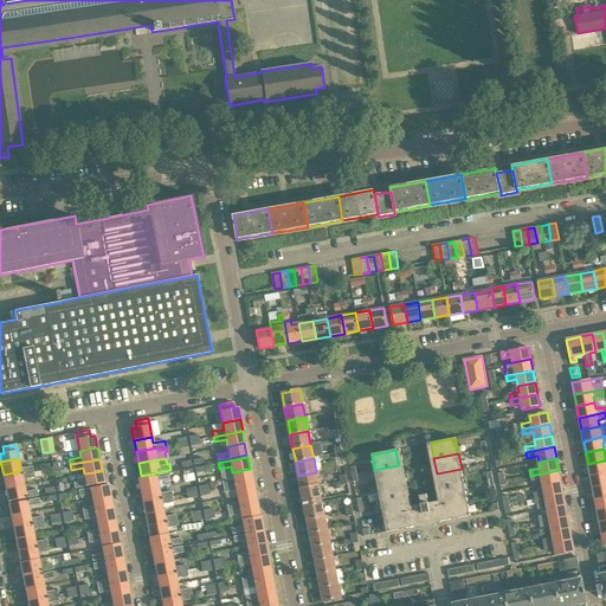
[(591,476),(605,472),(605,461),(588,464),(591,476)]
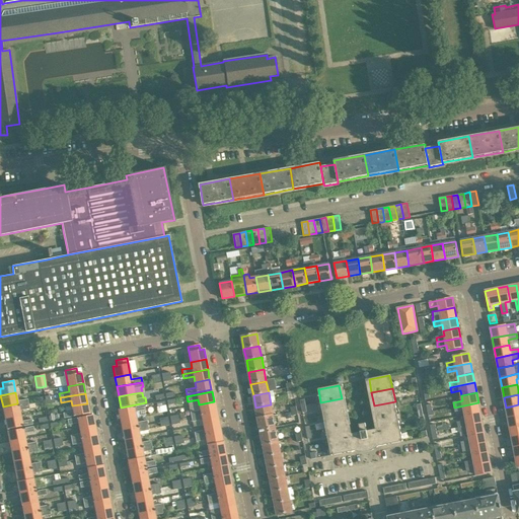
[(320,402),(323,416),(345,412),(342,398),(320,402)]
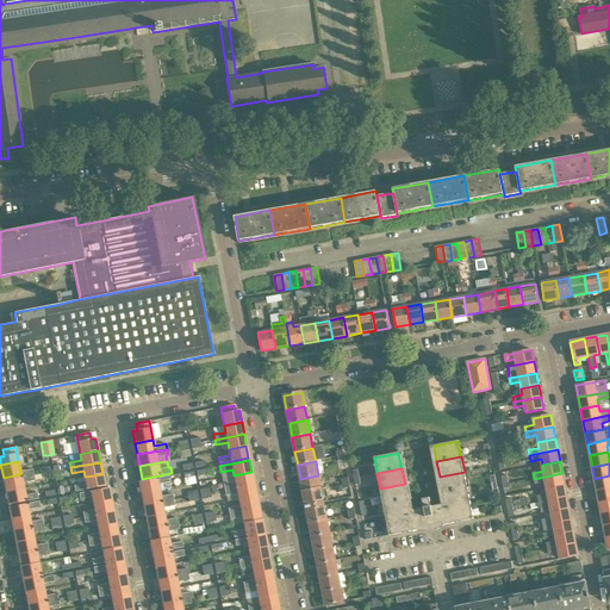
[(223,485),(224,490),(254,484),(251,472),(234,475),(235,483),(223,485)]
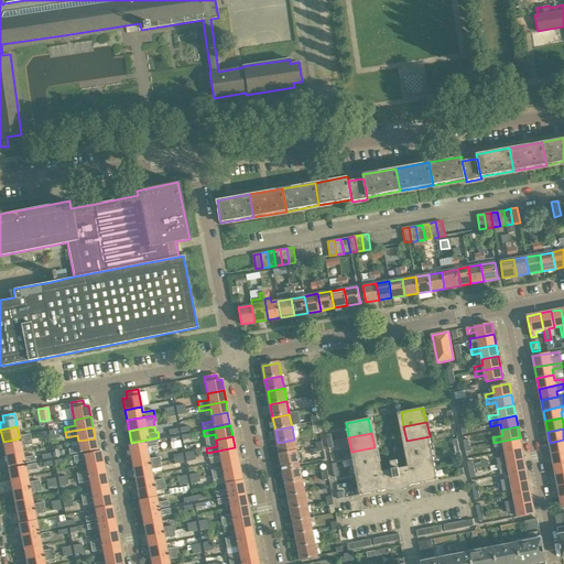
[(407,441),(410,455),(432,451),(430,436),(407,441)]
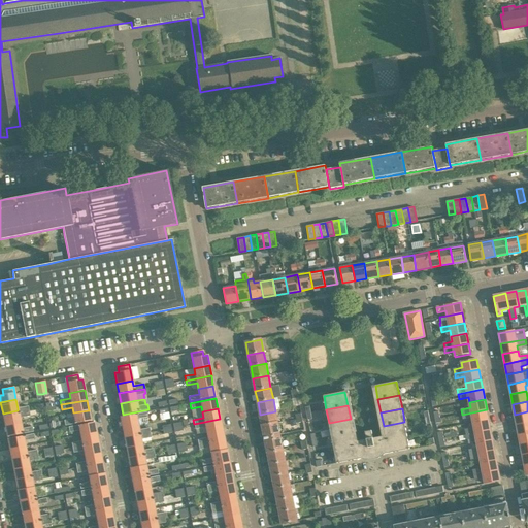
[(489,420),(487,409),(462,415),(463,419),(471,418),(472,423),(489,420)]
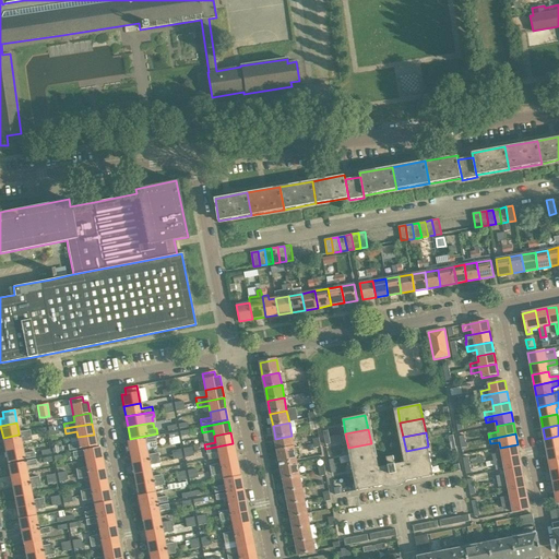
[(3,438),(6,450),(21,447),(21,442),(19,435),(3,438)]
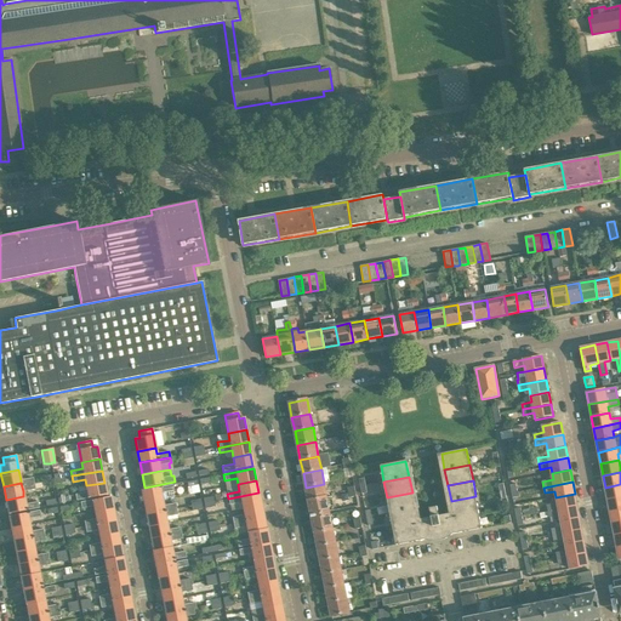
[(107,495),(104,483),(86,485),(87,493),(75,495),(77,500),(89,497),(89,499),(107,495)]
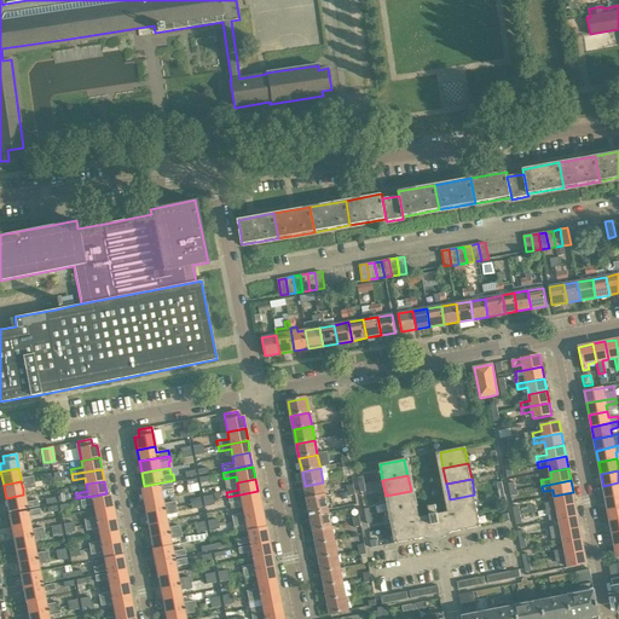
[(305,486),(307,501),(325,497),(323,482),(305,486)]
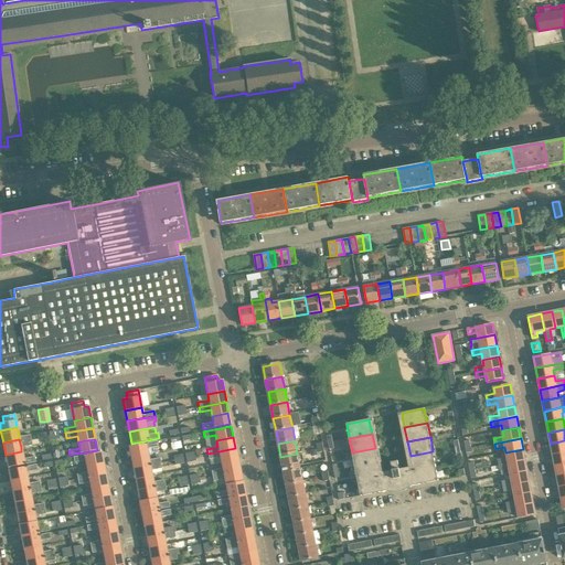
[(564,440),(551,444),(553,455),(564,451),(564,440)]
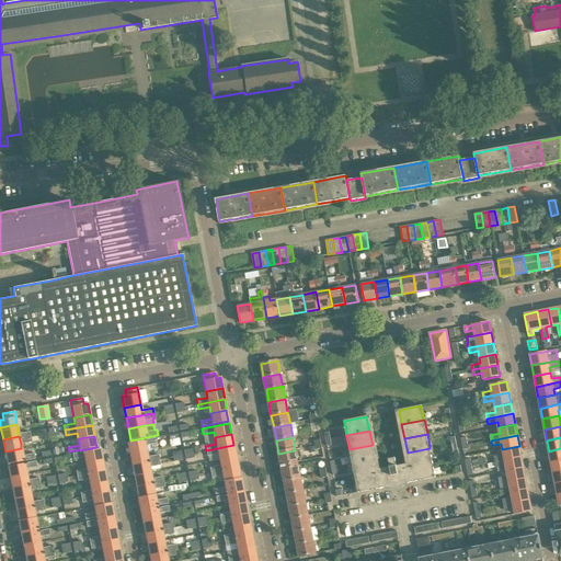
[(128,443),(130,454),(146,451),(157,449),(155,438),(144,441),(144,439),(128,443)]
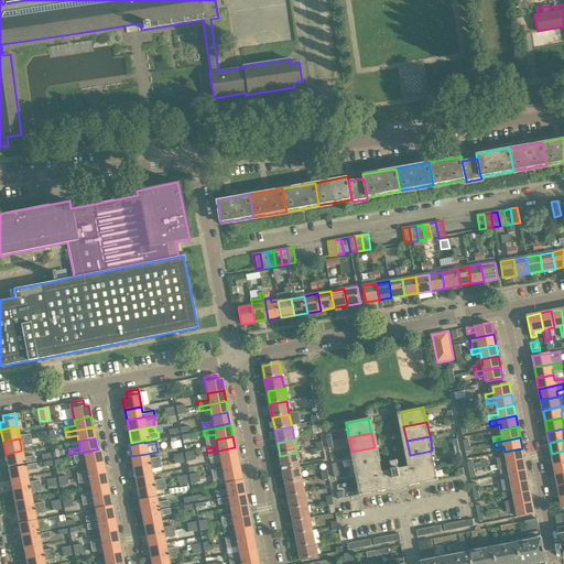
[(237,458),(235,447),(207,453),(208,458),(219,456),(220,462),(237,458)]
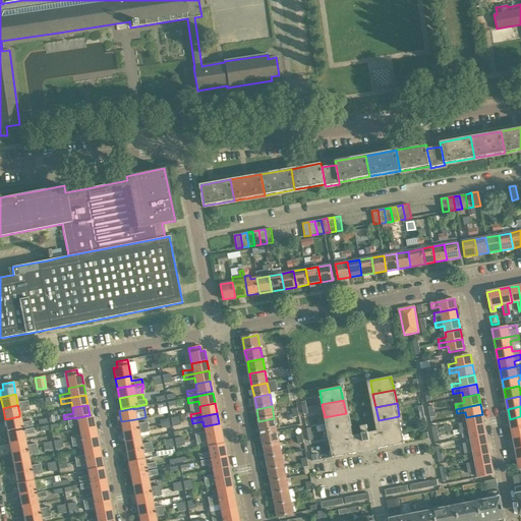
[(325,417),(327,430),(348,426),(346,413),(325,417)]
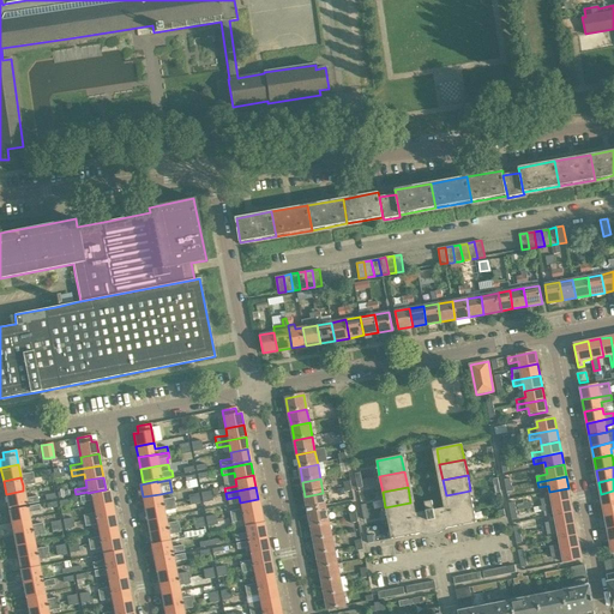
[(570,500),(569,488),(549,492),(551,498),(541,500),(542,505),(570,500)]
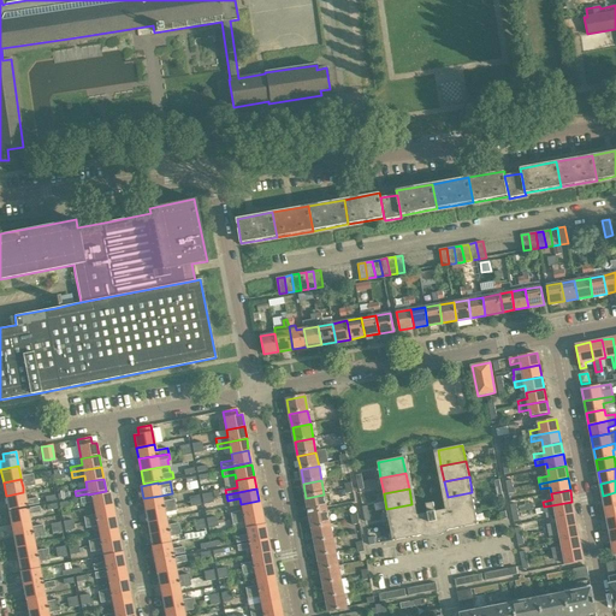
[(25,501),(23,492),(6,496),(9,509),(27,507),(27,505),(39,504),(37,498),(25,501)]
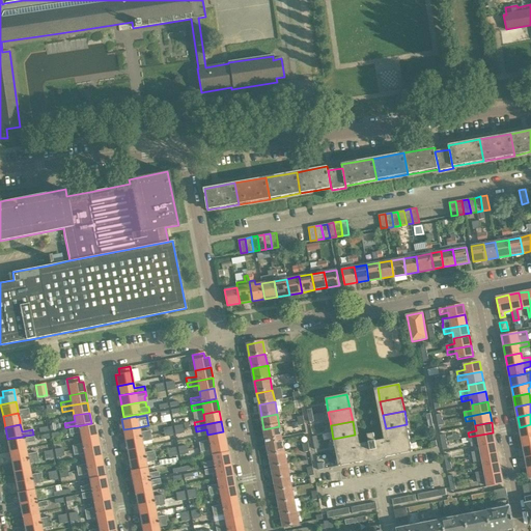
[(81,438),(96,435),(94,424),(79,427),(68,429),(70,435),(80,432),(81,438)]
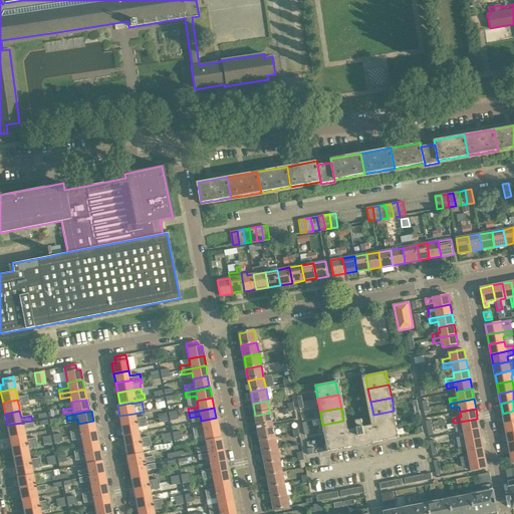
[(397,424),(394,411),(373,415),(375,428),(372,429),(397,424)]
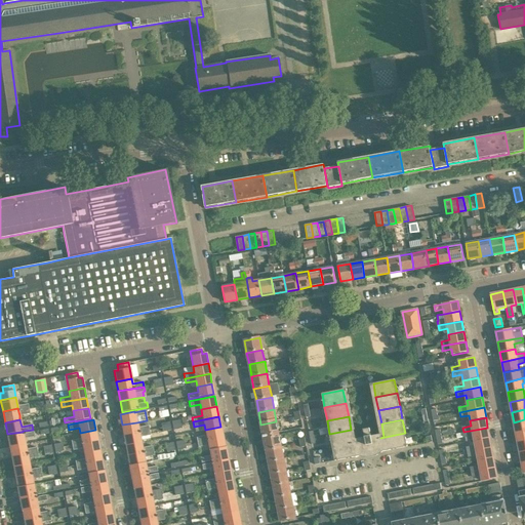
[(524,419),(514,422),(515,433),(524,430),(524,419)]
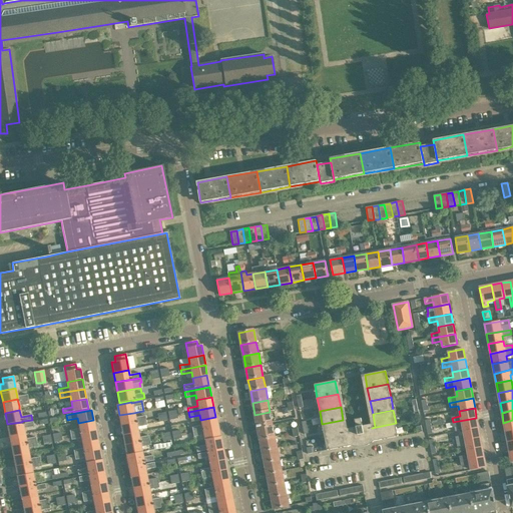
[(254,415),(258,427),(273,424),(270,412),(254,415)]
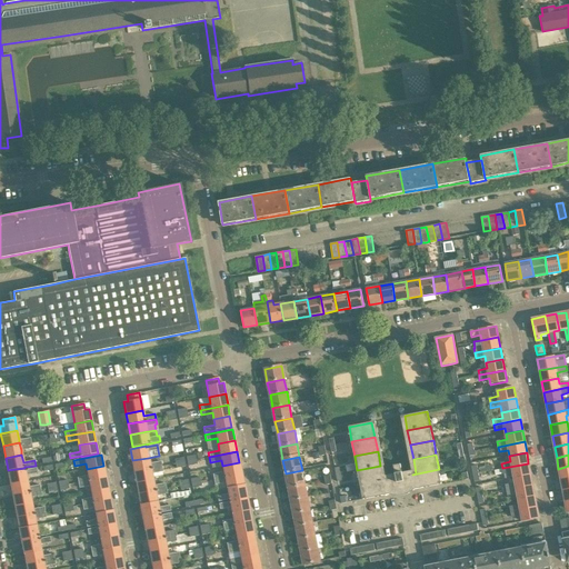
[(132,460),(133,471),(161,466),(160,461),(149,463),(148,458),(132,460)]
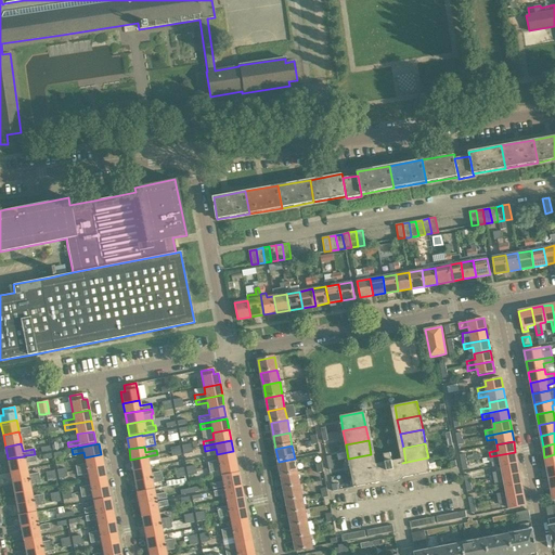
[(235,462),(233,451),(217,454),(218,461),(207,463),(208,467),(235,462)]
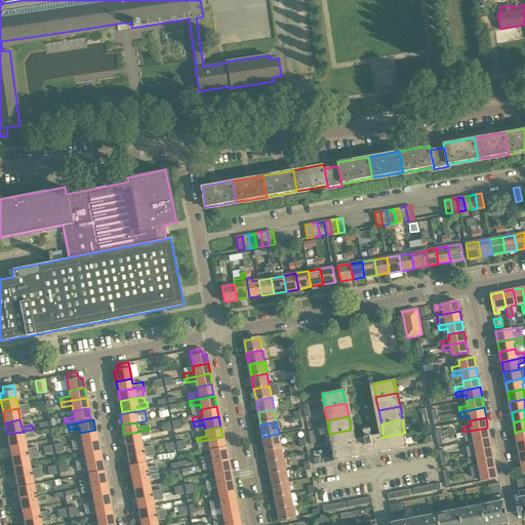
[(489,437),(487,428),(463,432),(465,437),(473,435),(474,440),(489,437)]
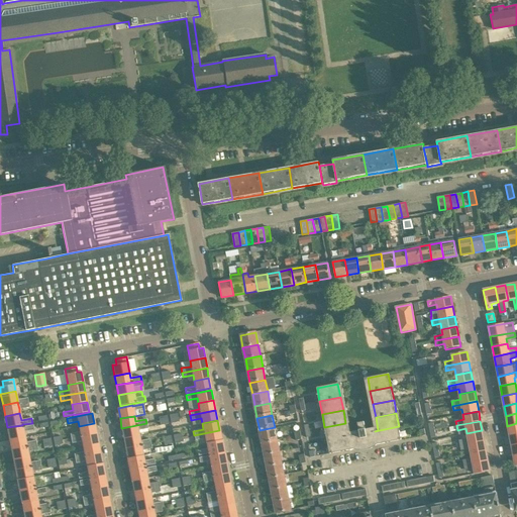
[(351,435),(351,436),(327,440),(330,454),(353,449),(357,450),(360,450),(364,450),(365,450),(367,450),(369,449),(370,449),(372,448),(373,447),(376,446),(378,444),(401,440),(399,426),(375,431),(366,432),(364,422),(357,423),(359,434),(351,435)]
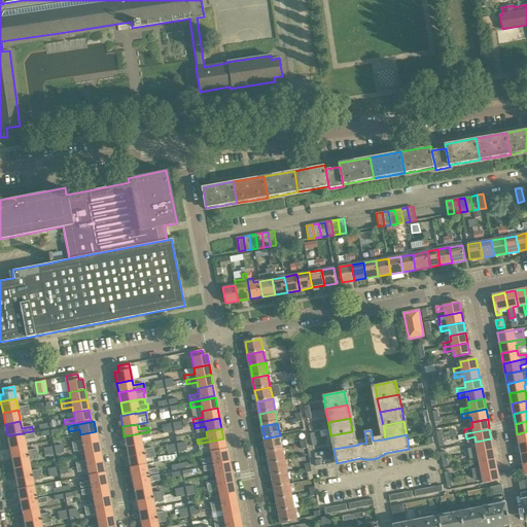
[(98,442),(96,431),(80,434),(81,441),(71,443),(72,447),(98,442)]
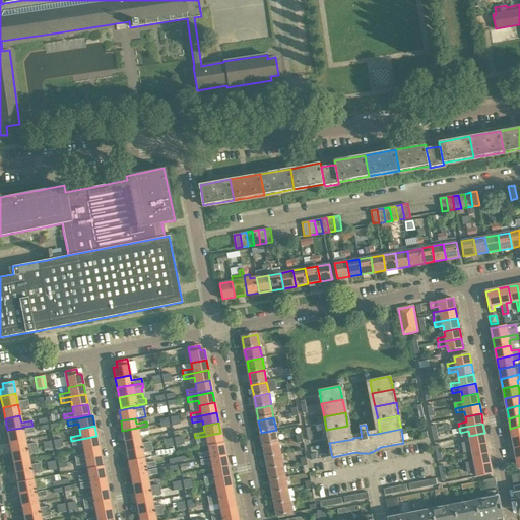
[(122,431),(124,441),(139,438),(138,433),(148,431),(147,426),(122,431)]
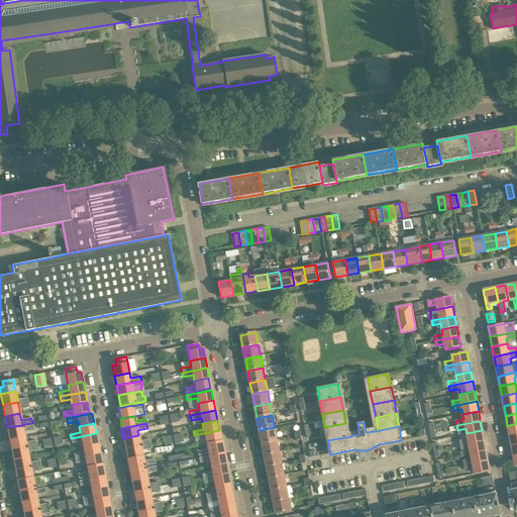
[(324,427),(327,440),(351,436),(351,435),(348,436),(345,423),(324,427)]
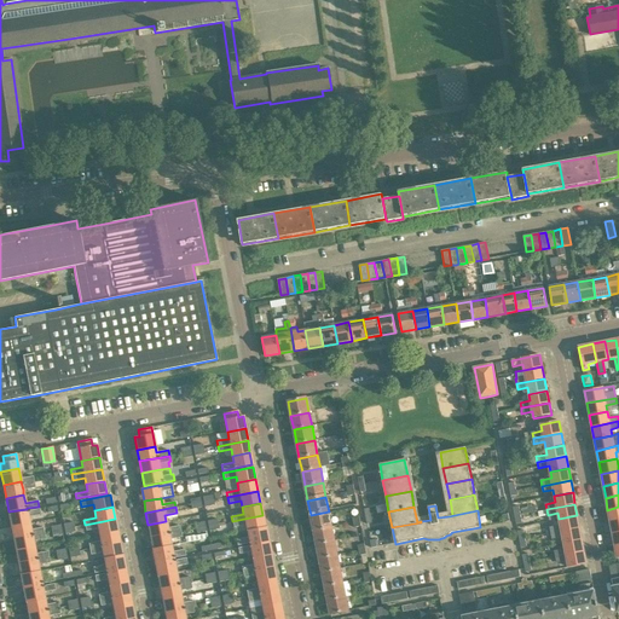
[(618,507),(607,510),(609,521),(618,519),(618,507)]
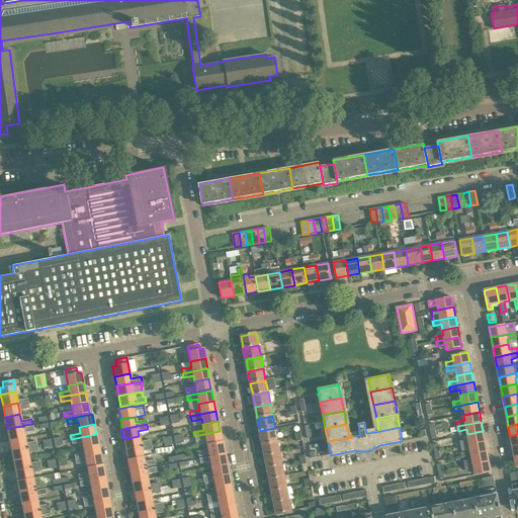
[(33,430),(32,426),(7,431),(9,441),(24,438),(23,432),(33,430)]
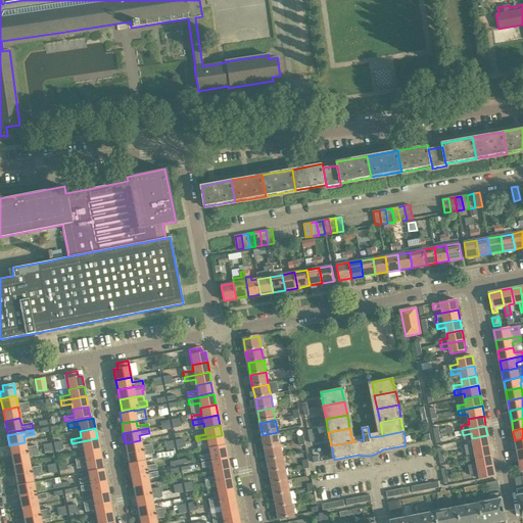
[(263,435),(265,446),(280,443),(278,432),(263,435)]
